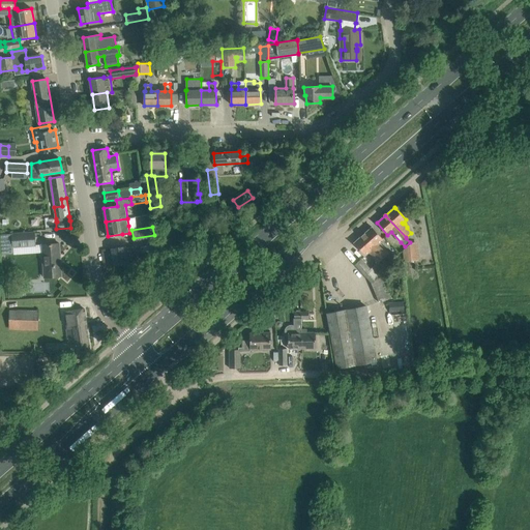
[(372,227),(363,235),(390,265),(395,260),(379,242),(383,239),(372,227)]
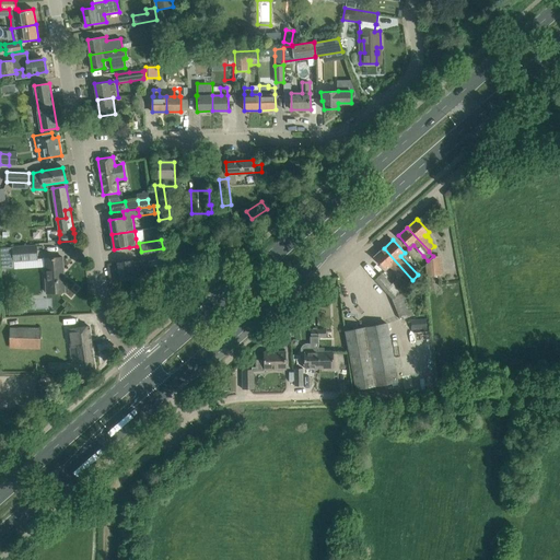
[(0,247),(2,269),(14,268),(14,261),(37,259),(36,245),(0,247)]
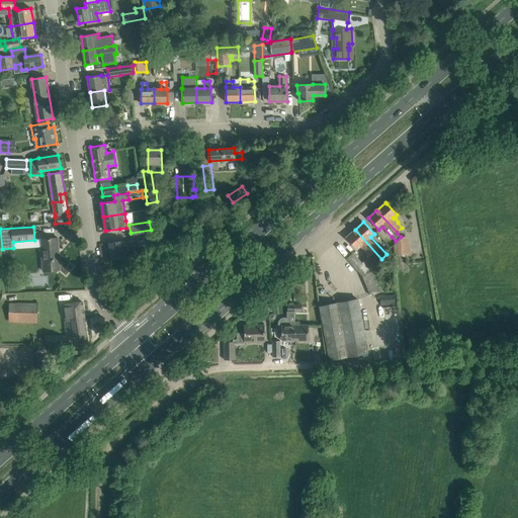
[(132,241),(132,242),(133,242),(152,239),(151,230),(131,233),(132,241)]
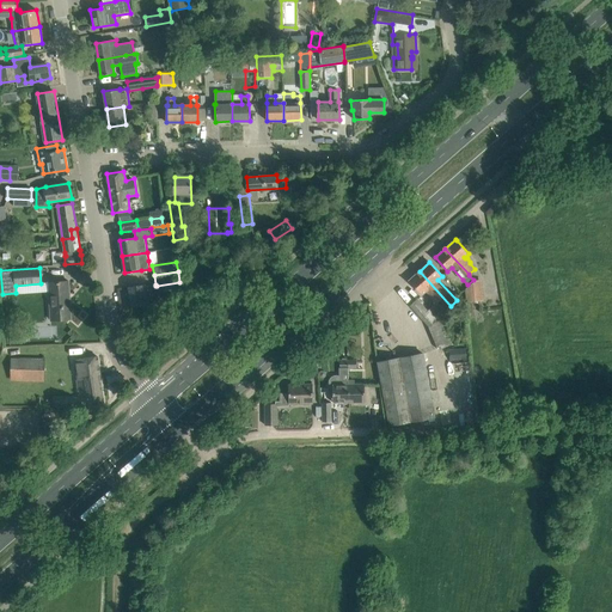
[(451,306),(420,271),(409,281),(422,295),(426,292),(436,304),(428,311),(417,299),(409,305),(428,326),(438,349),(451,344),(439,316),(451,306)]
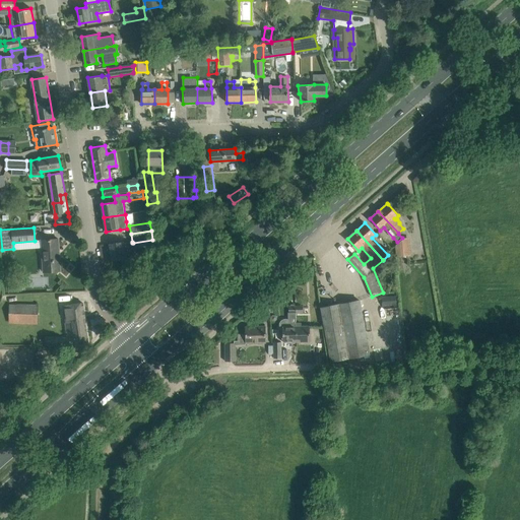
[(398,243),(395,245),(396,249),(396,256),(411,255),(409,238),(404,238),(403,239),(402,238),(397,242),(398,243)]
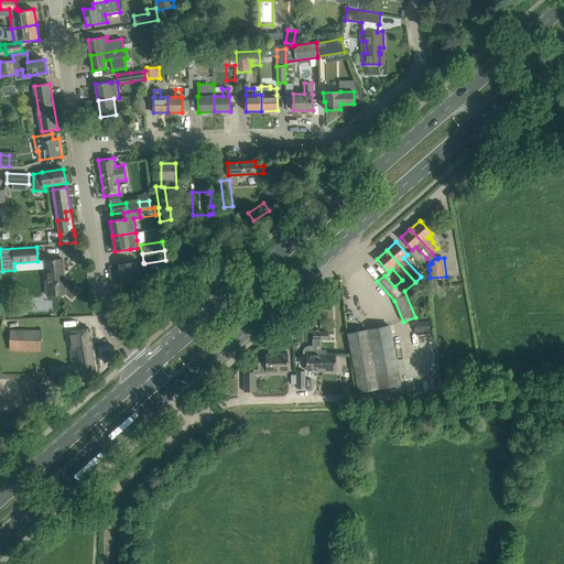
[(44,261),(46,295),(66,294),(63,259),(53,260),(44,261)]
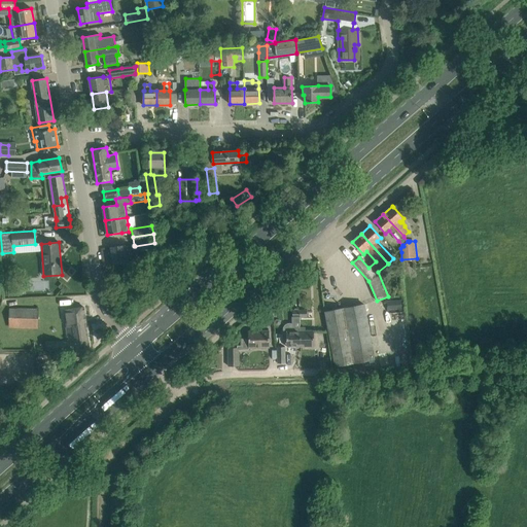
[(111,247),(112,256),(111,257),(112,261),(113,262),(113,264),(136,259),(135,252),(136,252),(135,246),(134,246),(134,245),(126,246),(126,245),(111,247)]
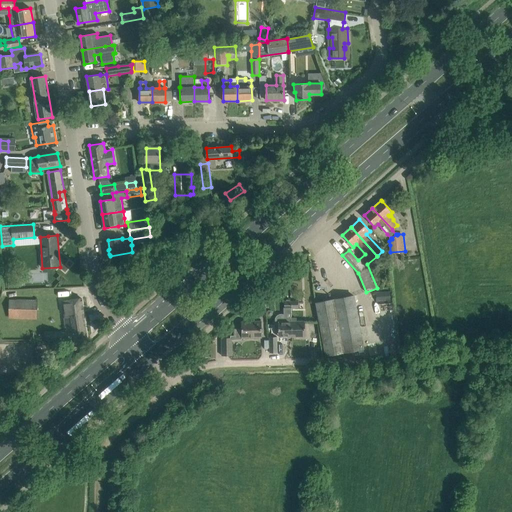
[(297,276),(307,268),(303,262),(293,270),(297,276)]
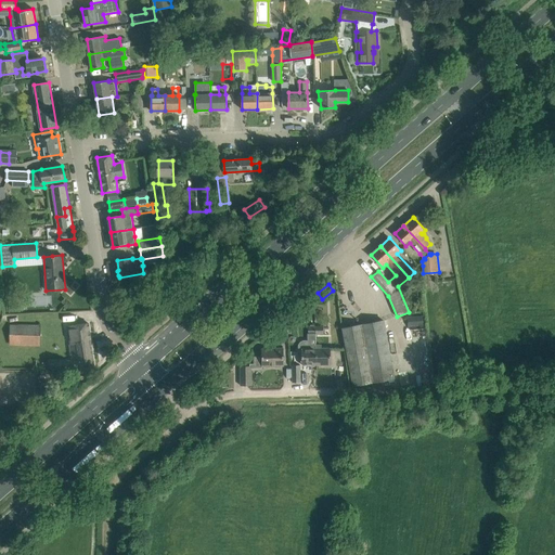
[(9,311),(17,310),(16,302),(9,302),(9,311)]
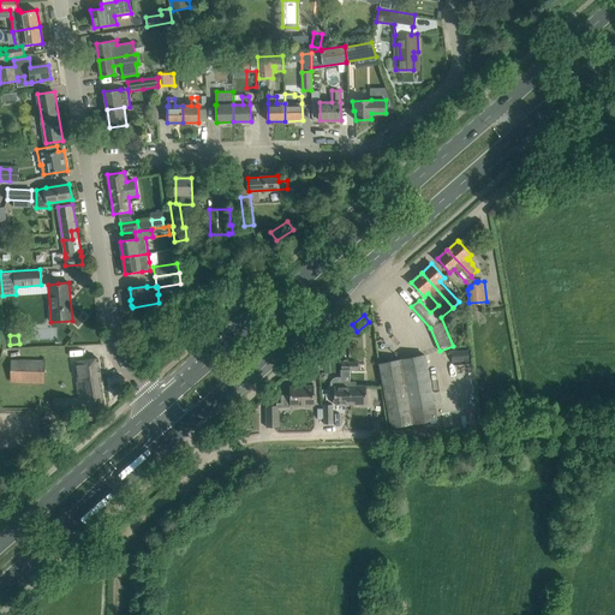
[(452,362),(460,360),(464,358),(464,351),(452,352),(452,362)]
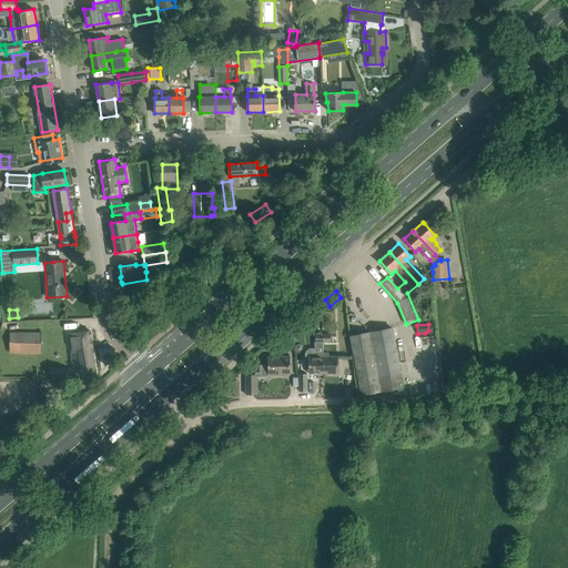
[(393,328),(351,336),(362,394),(404,387),(393,328)]
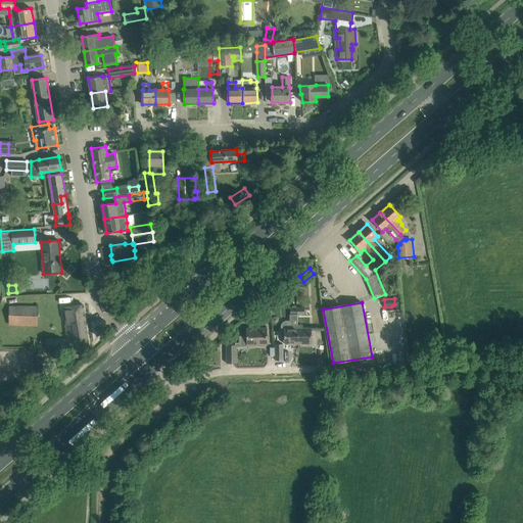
[(64,307),(65,315),(66,324),(72,324),(72,330),(74,337),(75,347),(89,345),(83,304),(68,306),(64,307)]
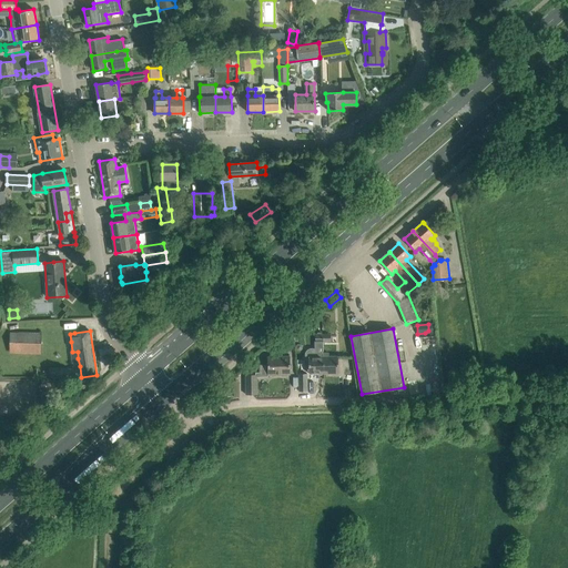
[(10,352),(40,353),(41,333),(11,332),(10,352)]
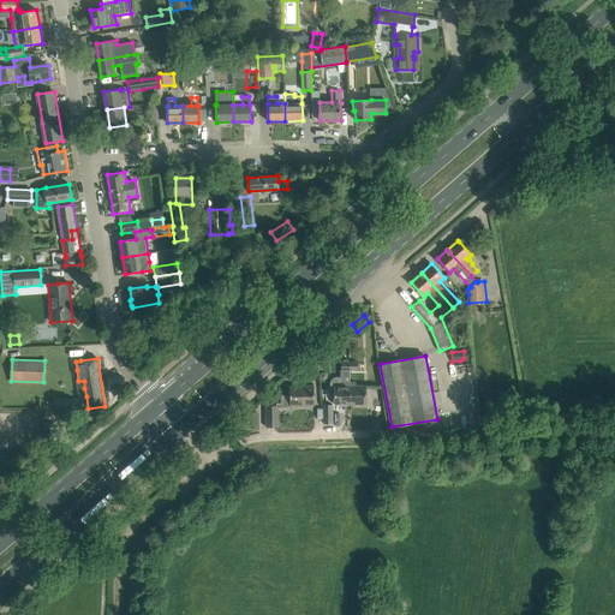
[(351,404),(351,382),(345,382),(344,380),(342,378),(339,377),(336,377),(334,378),(332,381),(330,382),(332,387),(334,387),(335,405),(351,404)]
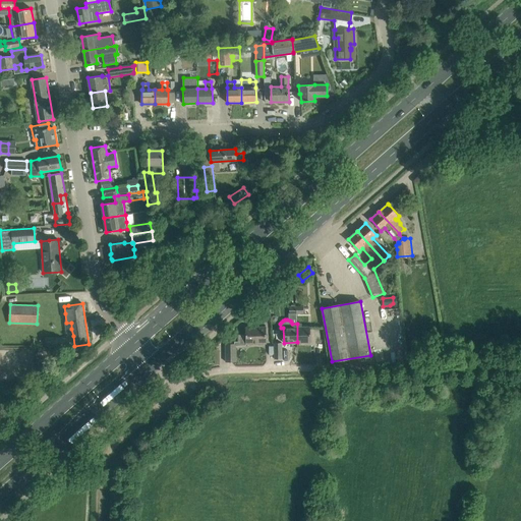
[(302,324),(297,324),(297,342),(310,342),(310,327),(302,327),(302,324)]
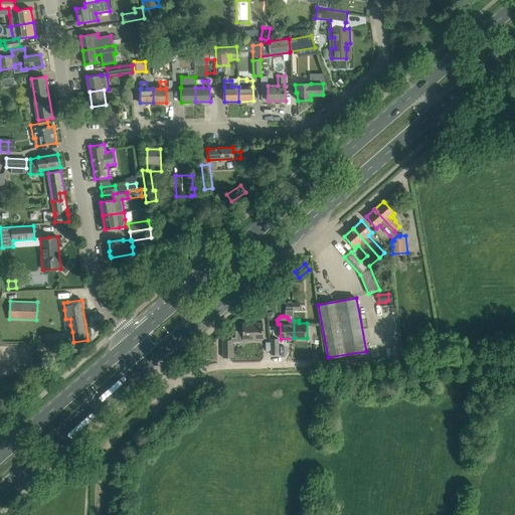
[(235,339),(237,341),(241,341),(242,339),(264,339),(263,323),(242,324),(242,330),(234,330),(235,340),(235,339)]
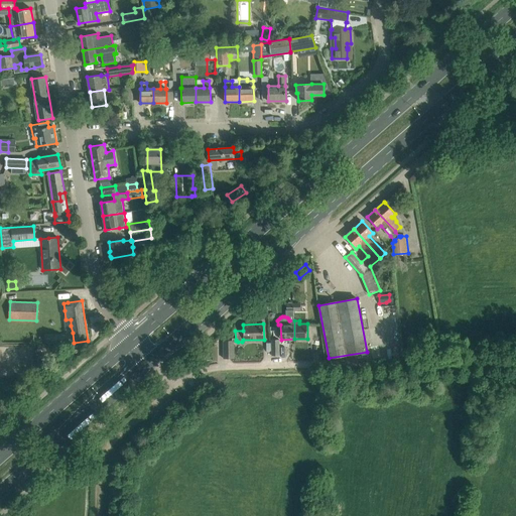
[(224,341),(224,359),(234,358),(234,340),(224,341)]
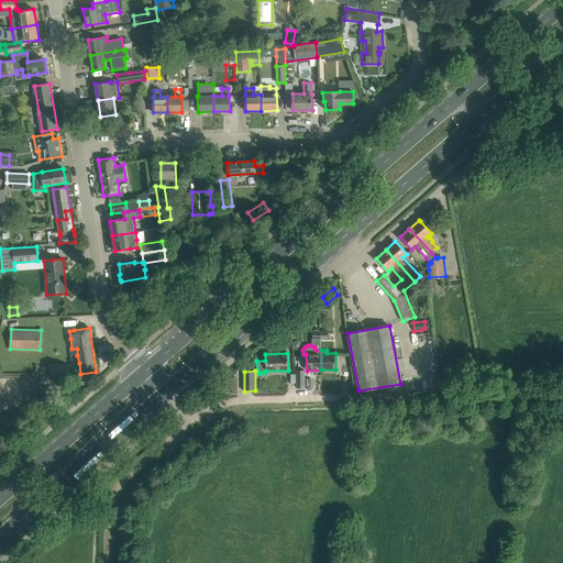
[(0,542),(3,547),(21,530),(17,525),(0,539),(0,542)]
